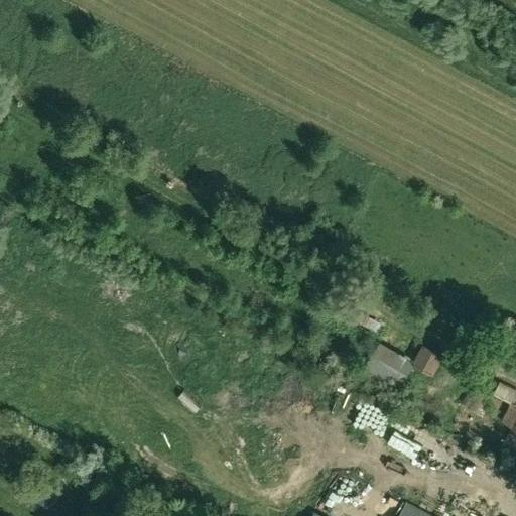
[(370,315),(347,302),(341,312),(365,326),(370,315)]
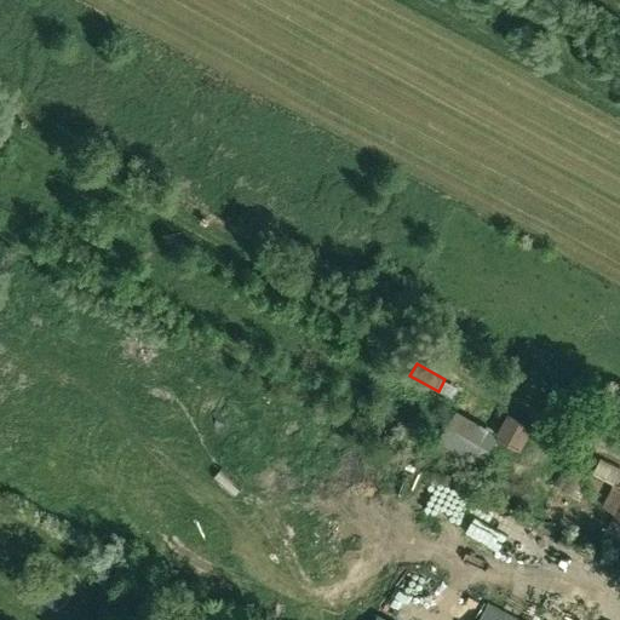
[(492,449),(489,448),(495,438),(493,437),(495,432),(455,408),(432,449),(476,476),(492,449)]
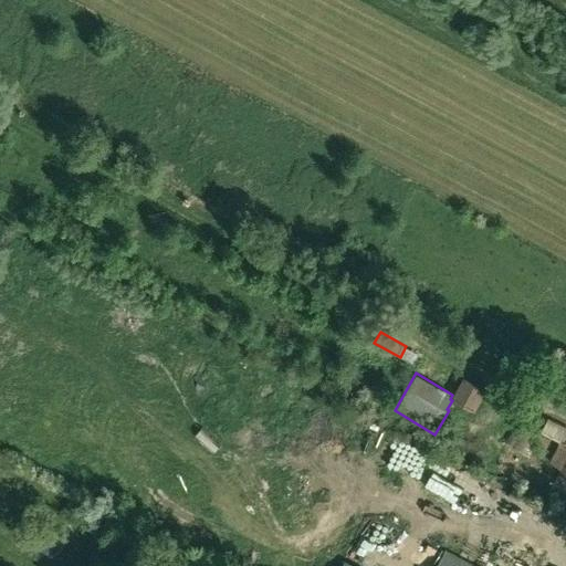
[(452,395),(451,398),(474,411),(486,390),(463,376),(452,395)]
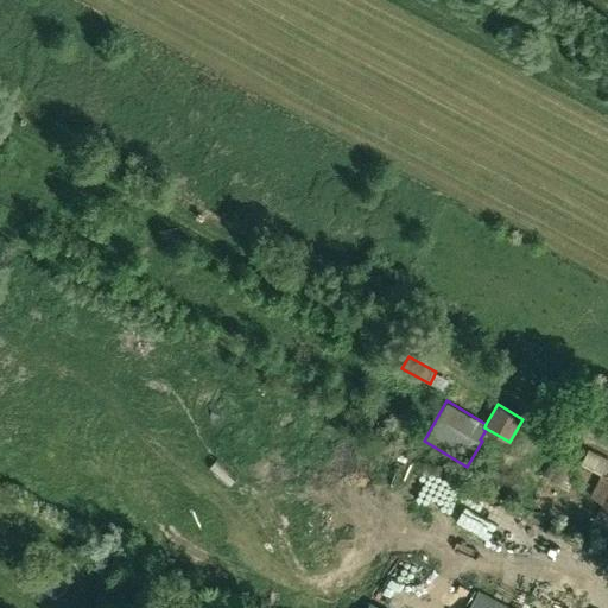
[(607,457),(588,448),(580,463),(607,476),(607,473),(607,457)]
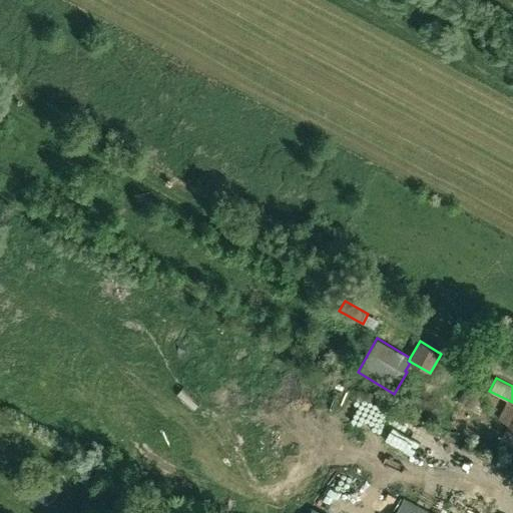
[(346,411),(361,416),(365,405),(350,400),(346,411)]
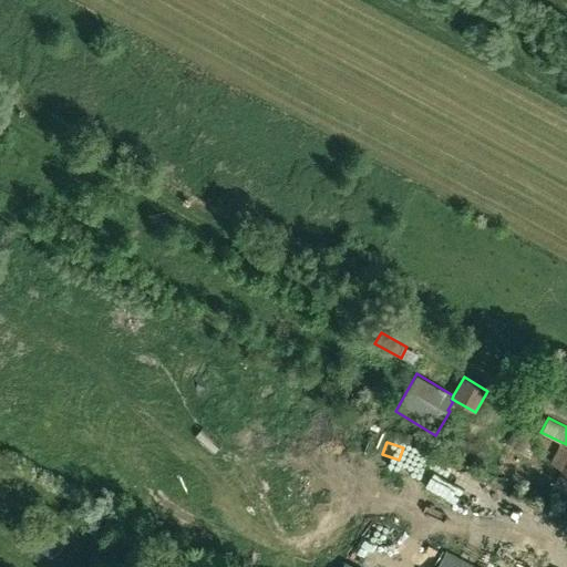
[(364,494),(358,505),(371,513),(378,501),(364,494)]
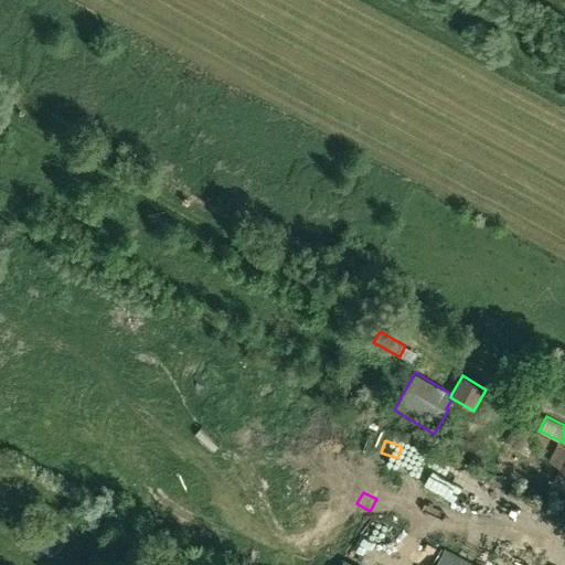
[(437,564),(477,564),(446,548),(437,564)]
